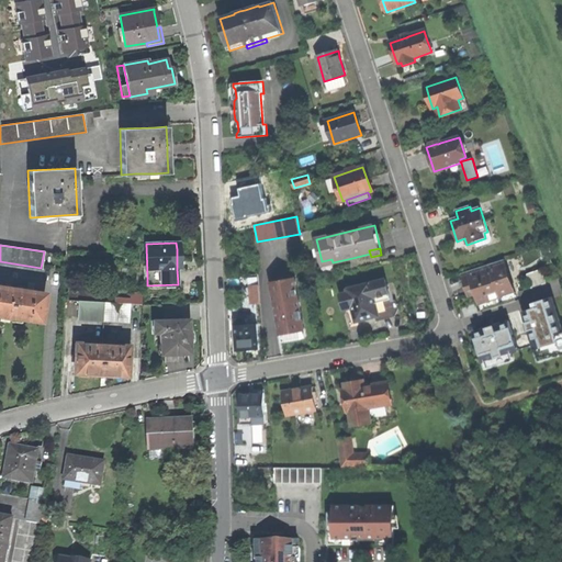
[(333,266),(333,262),(332,259),(322,261),(323,268),(333,266)]
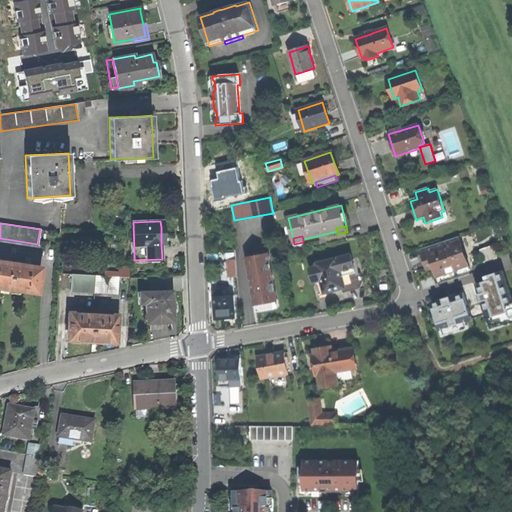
[(458,270),(468,267),(458,237),(420,249),(423,258),(424,258),(428,257),(431,268),(433,267),(436,277),(446,274),(445,271),(457,267),(458,270)]
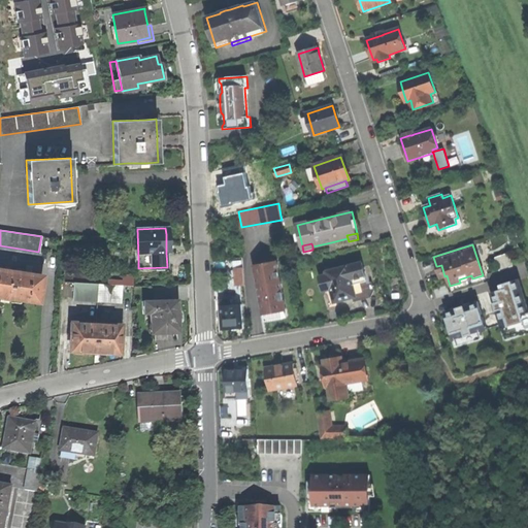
[(501,269),(516,266),(513,253),(498,257),(501,269)]
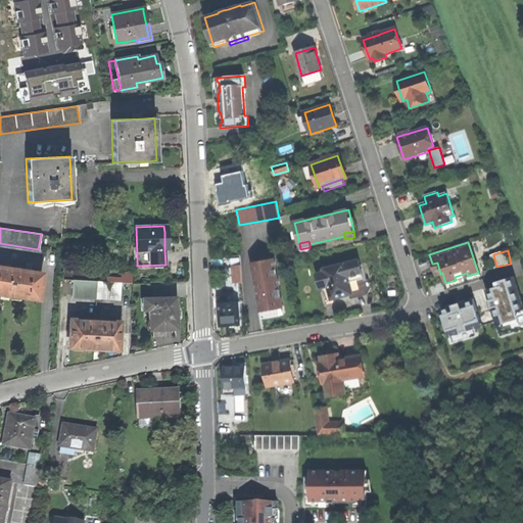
[(282,306),(283,306),(275,258),(252,263),(260,311),(262,310),(269,308),(282,306)]
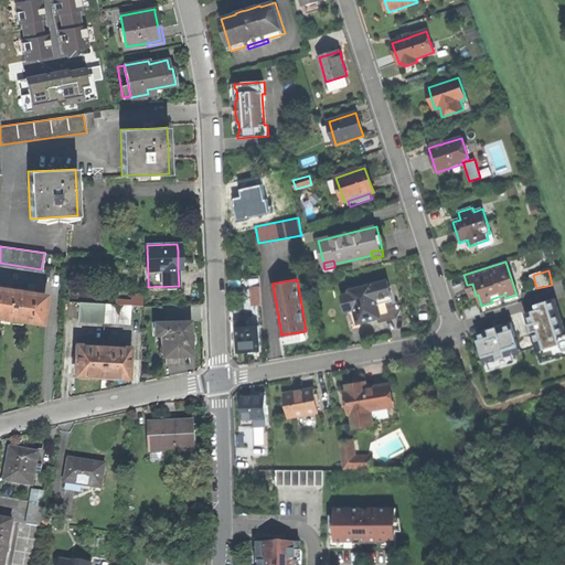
[(380,318),(379,317),(394,312),(385,281),(348,292),(348,295),(341,297),(344,312),(352,310),(356,324),(365,322),(380,318)]
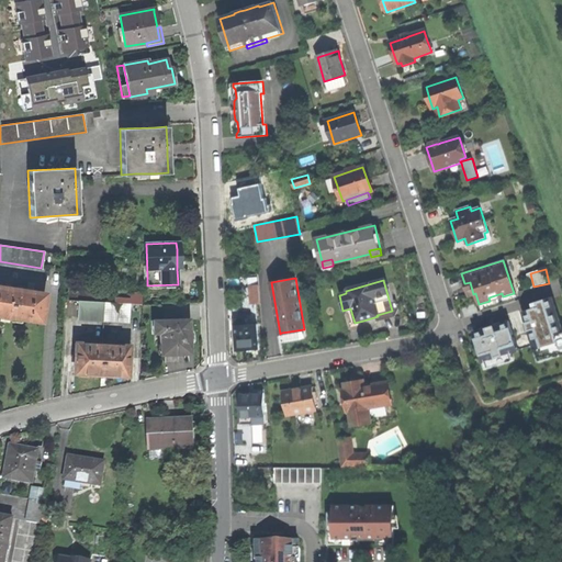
[(251,304),(261,303),(259,284),(249,285),(251,304)]
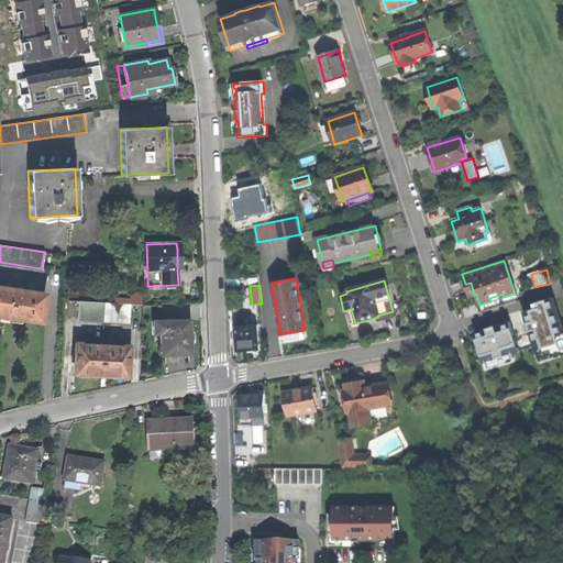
[(0,317),(28,321),(40,322),(43,295),(0,288),(0,317)]
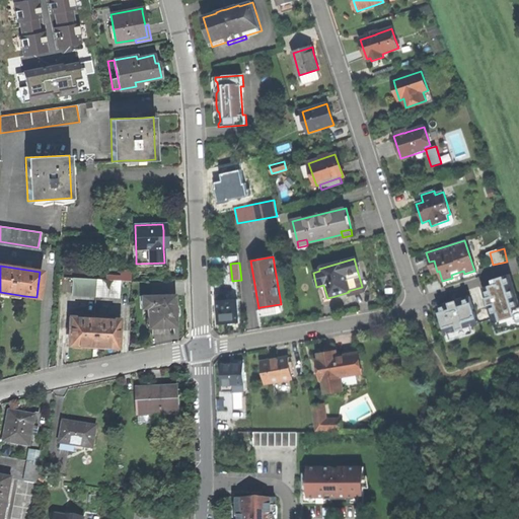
[(105,275),(105,280),(120,281),(130,281),(131,269),(120,269),(120,275),(105,275)]
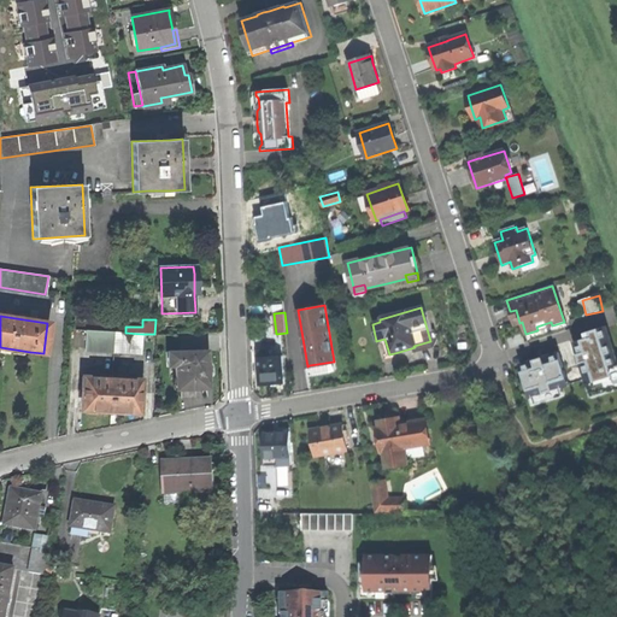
[(586,380),(592,398),(616,388),(616,359),(609,335),(604,336),(601,328),(589,331),(592,338),(575,342),(586,380)]
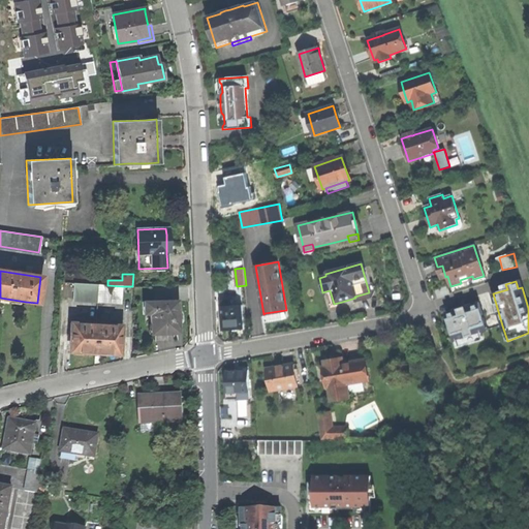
[(73,300),(97,301),(98,284),(73,283),(73,300)]
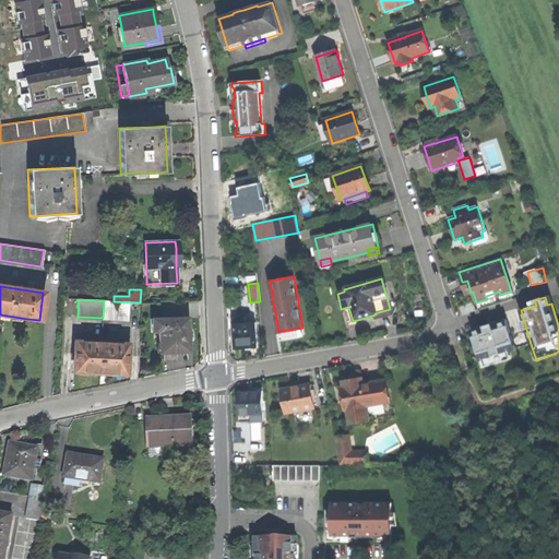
[(114,301),(104,300),(103,318),(129,319),(129,302),(114,301)]
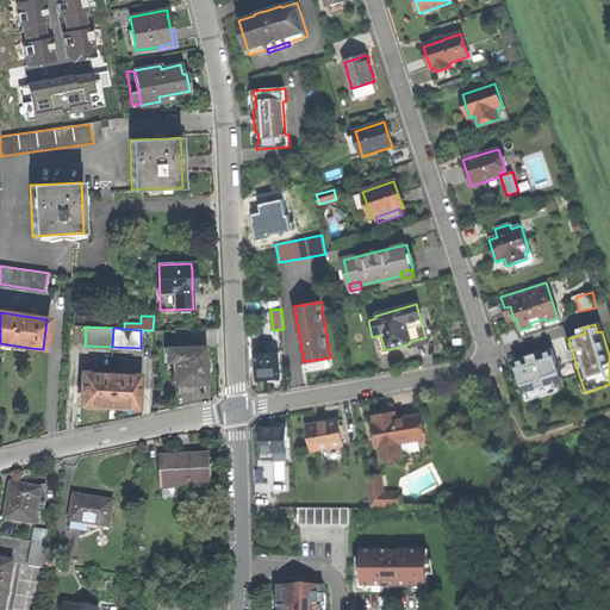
[(269,379),(280,379),(279,352),(266,353),(266,346),(255,347),(257,380),(269,379)]
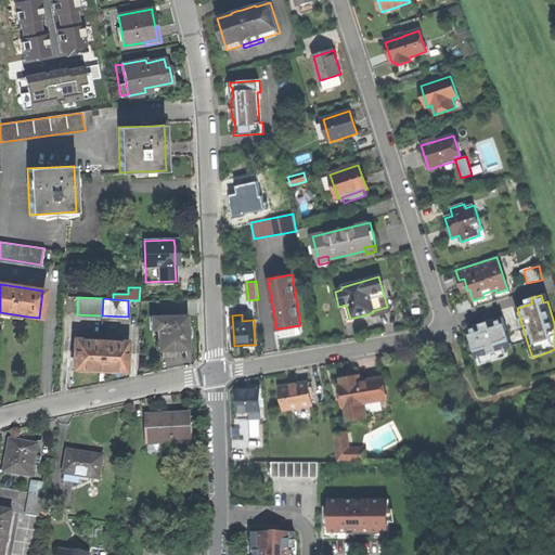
[(160,317),(151,317),(151,328),(158,328),(158,350),(163,350),(186,349),(186,333),(185,315),(160,317)]
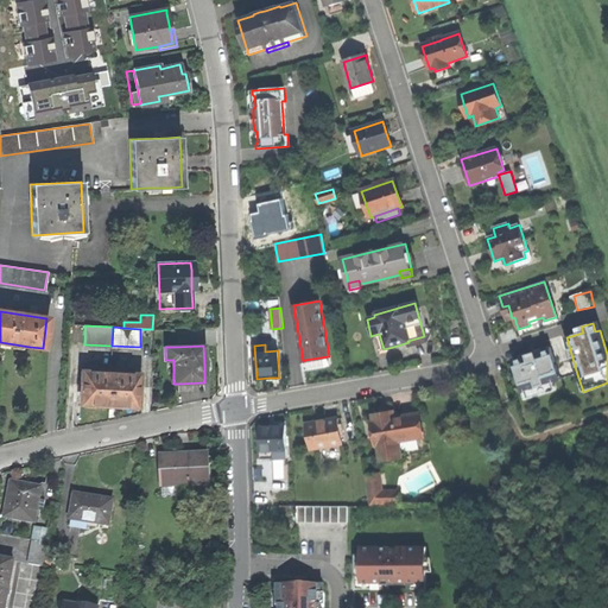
[(512,360),(525,399),(556,390),(553,382),(561,379),(551,347),(534,353),(524,356),(512,360)]
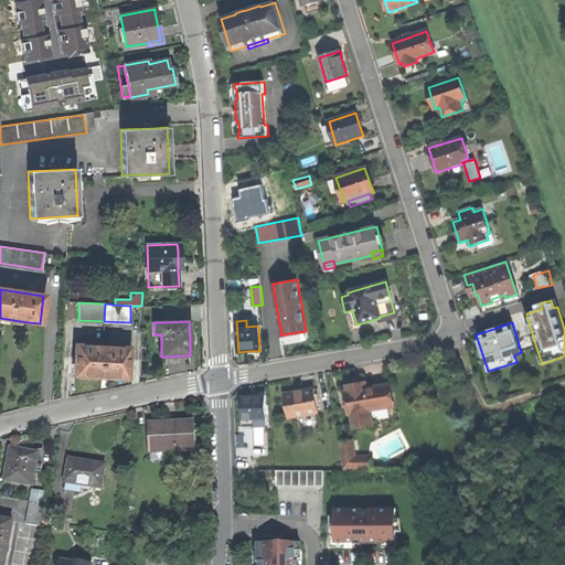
[(307,340),(305,331),(290,333),(283,334),(285,343),(307,340)]
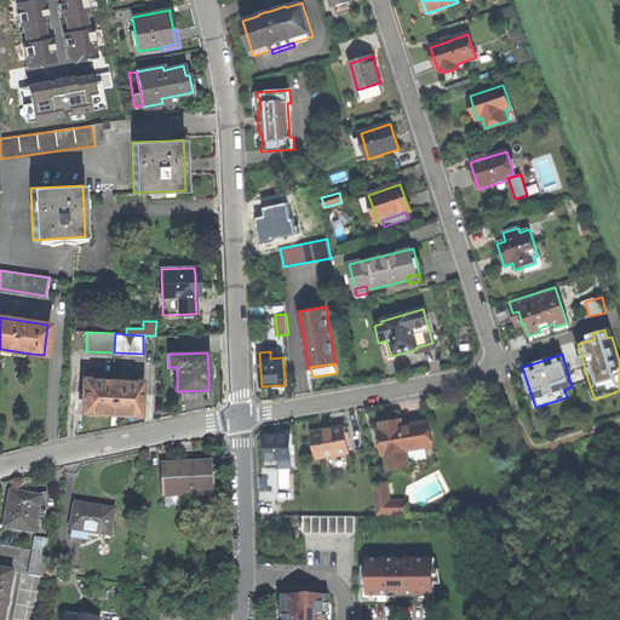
[(93,413),(109,413),(110,380),(80,378),(79,399),(81,400),(81,412),(93,413)]
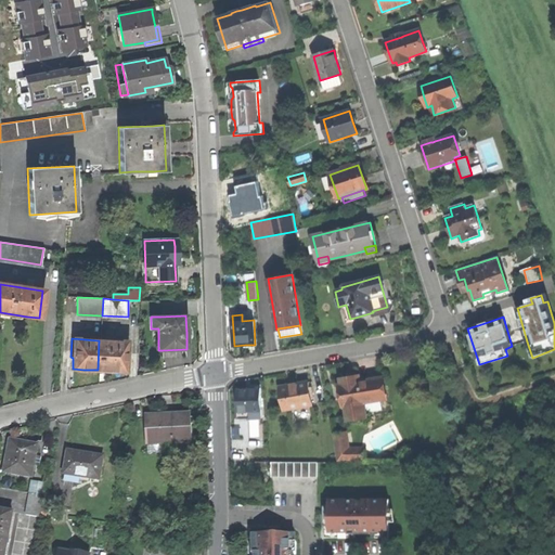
[(112,371),(124,371),(124,360),(125,360),(126,341),(99,340),(98,370),(112,371)]
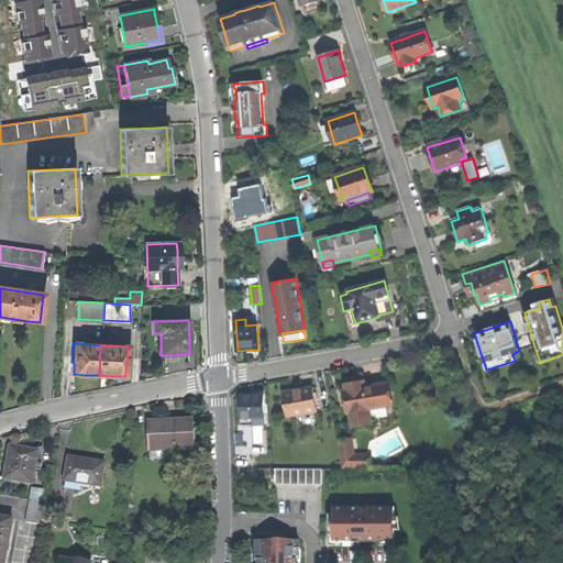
[(348,412),(351,411),(353,427),(371,423),(368,408),(388,405),(385,384),(365,387),(364,382),(345,385),(346,390),(344,390),(345,398),(348,412)]
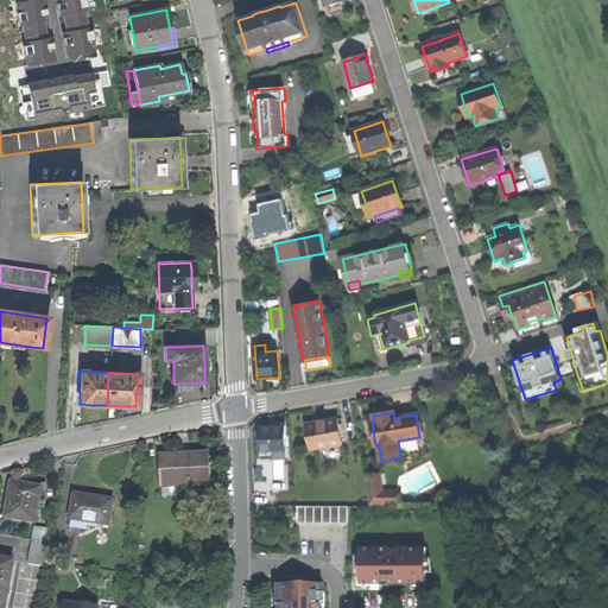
[(315,423),(306,424),(311,450),(342,444),(337,418),(315,423)]
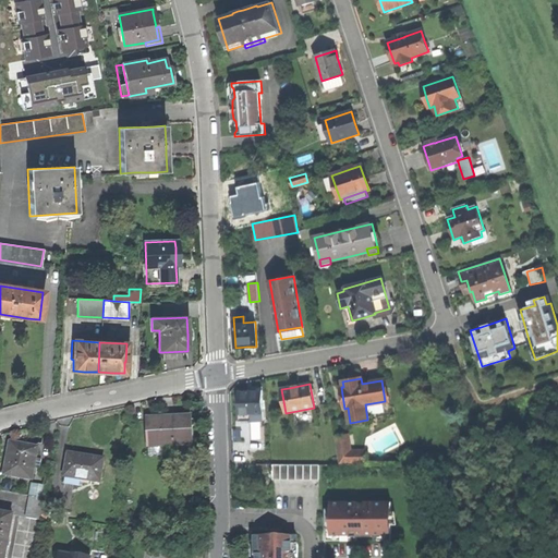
[(251,421),(262,420),(261,414),(263,414),(262,391),(250,391),(238,391),(239,415),(251,414),(251,421)]
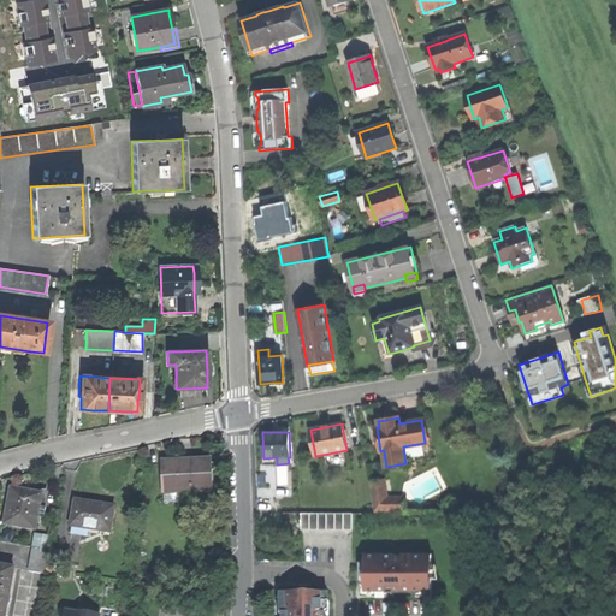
[(205,502),(205,491),(209,490),(208,462),(187,463),(164,463),(165,491),(181,491),(181,492),(193,492),(193,503),(205,502)]
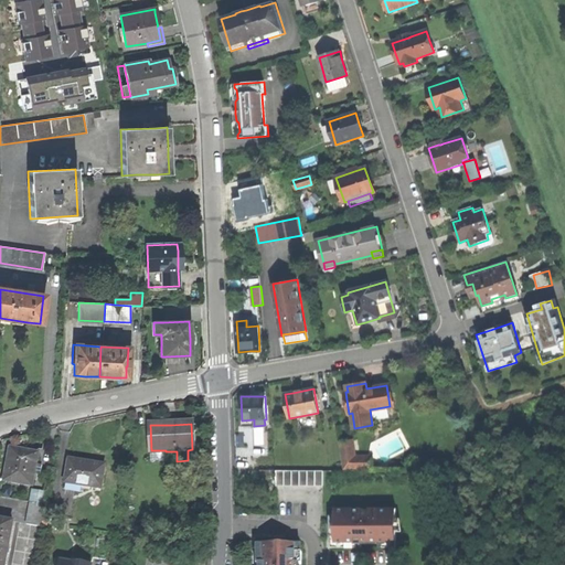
[(352,440),(339,443),(343,468),(371,468),(371,457),(355,457),(352,440)]
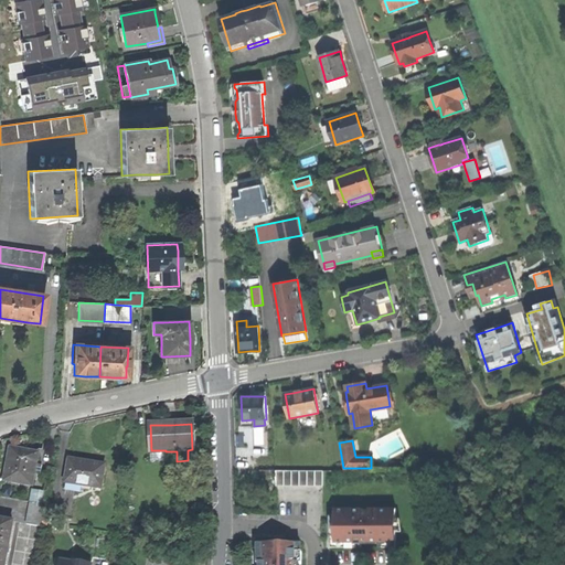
[(33,489),(35,476),(41,476),(42,467),(36,466),(39,455),(11,450),(7,472),(4,483),(33,489)]
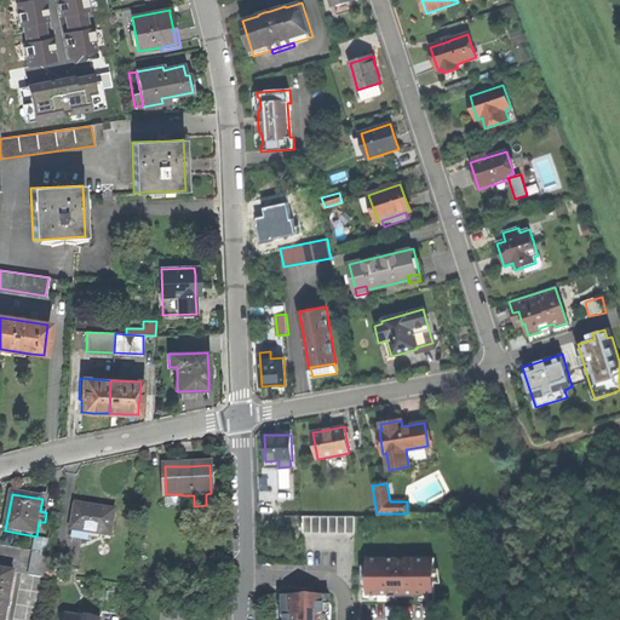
[(182,506),(182,495),(182,494),(166,494),(166,507),(182,506)]
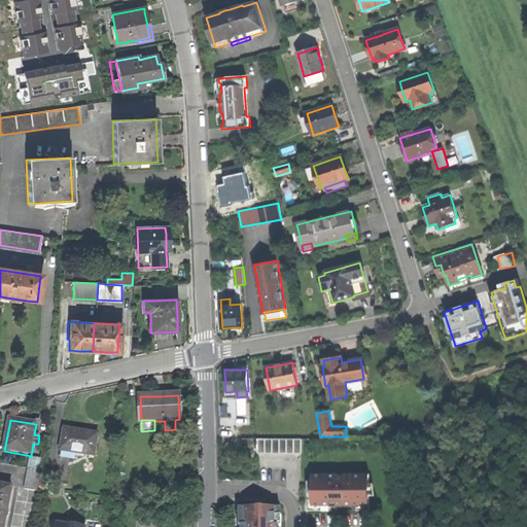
[(78,460),(78,454),(97,455),(99,434),(82,432),(63,430),(60,458),(78,460)]
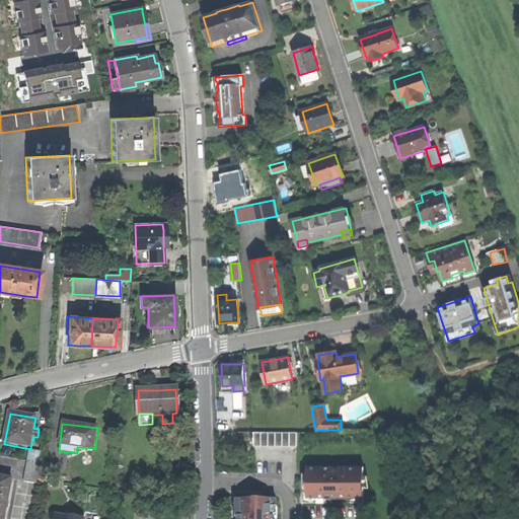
[(253,446),(296,446),(296,433),(253,432),(253,446)]
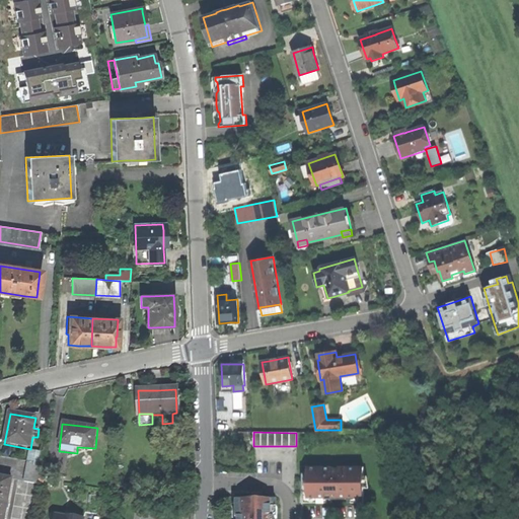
[(28,463),(25,484),(39,486),(42,465),(28,463)]
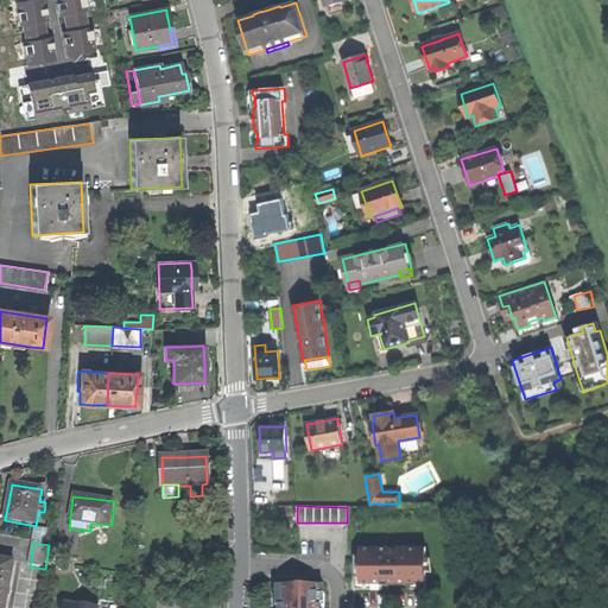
[(361,553),(361,575),(361,582),(382,582),(382,584),(390,584),(409,584),(416,584),(417,582),(426,582),(426,548),(398,548),(398,549),(390,549),(390,548),(361,548),(361,553)]
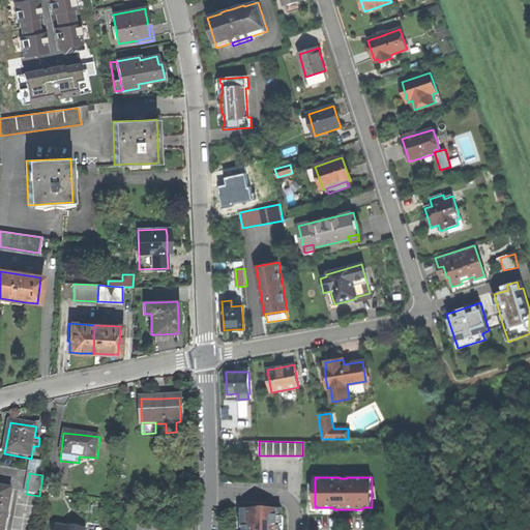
[(0,529),(4,529),(12,491),(0,489),(0,529)]
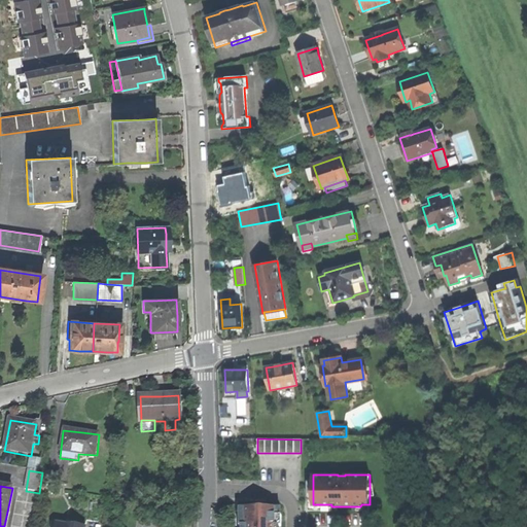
[(338,511),(338,506),(331,506),(331,504),(313,504),(313,498),(309,498),(309,511),(338,511)]
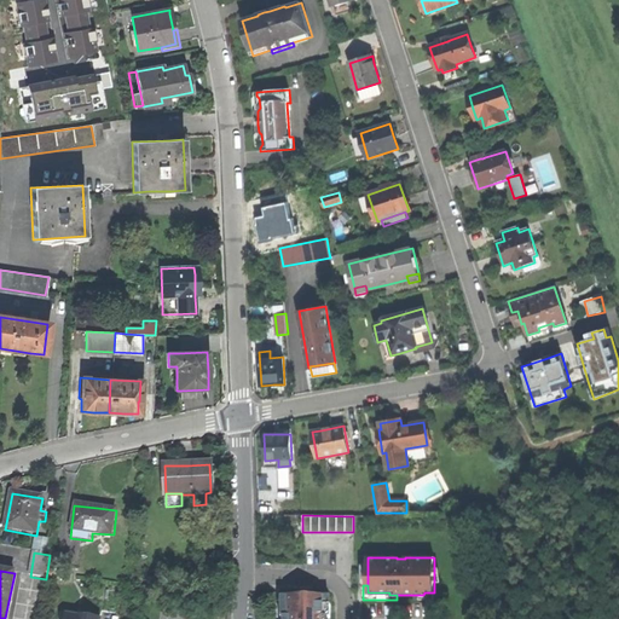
[(328,618),(330,618),(330,605),(323,605),(323,597),(289,597),(289,605),(282,605),(282,618),(283,618),(328,618)]
